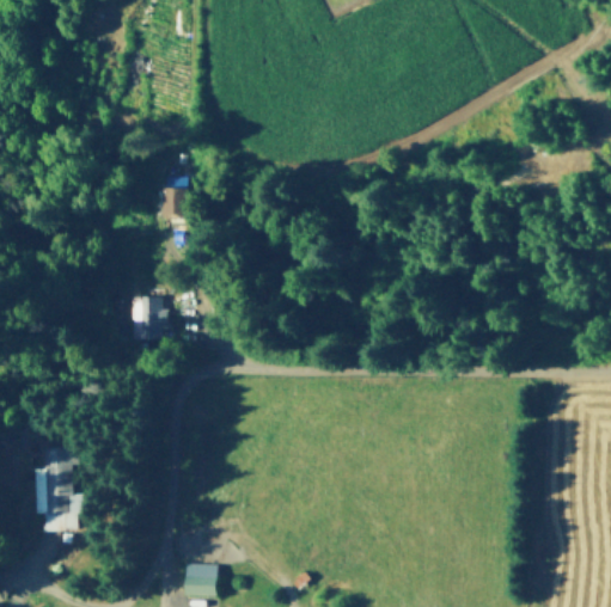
[(162,188),(185,188),(185,215),(162,215),(162,188)]
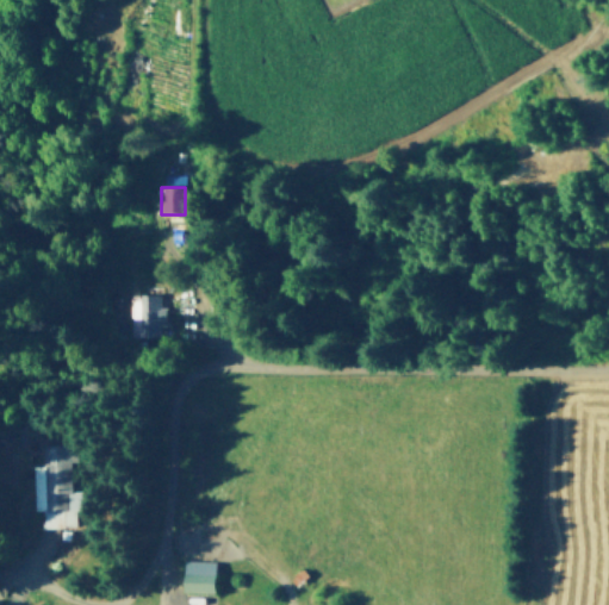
[(106,309),(106,297),(117,295),(117,309),(106,309)]
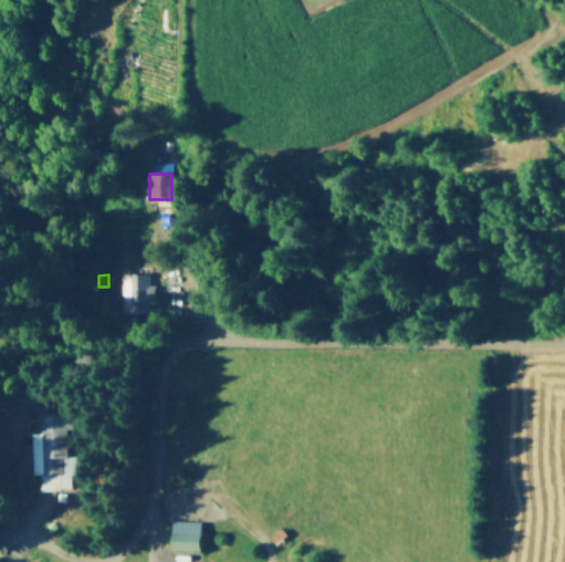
[(122,279),(149,279),(149,315),(123,315),(122,279)]
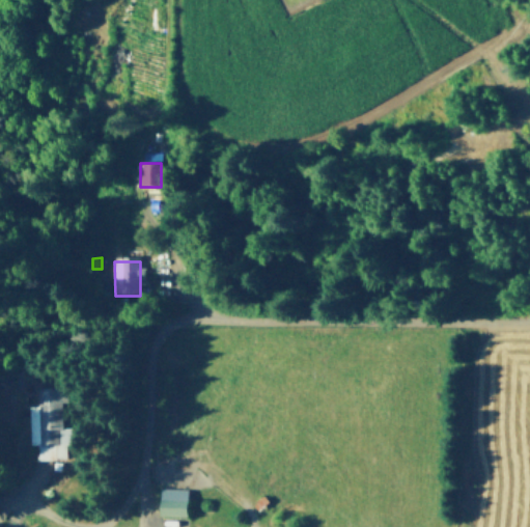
[(58,388),(59,428),(74,428),(75,460),(36,461),(36,446),(29,446),(29,406),(36,406),(35,388),(58,388)]
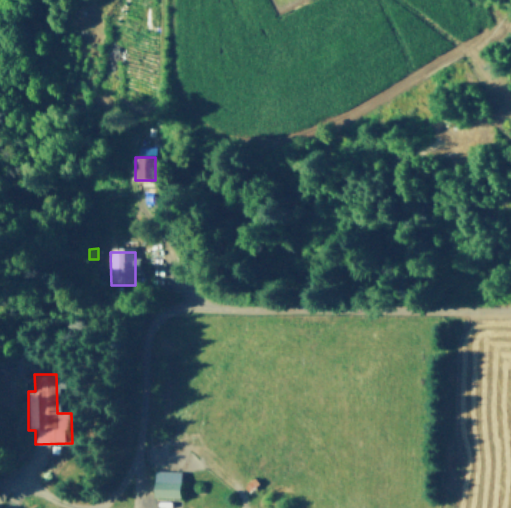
[(153,498),(155,469),(183,471),(182,500),(153,498)]
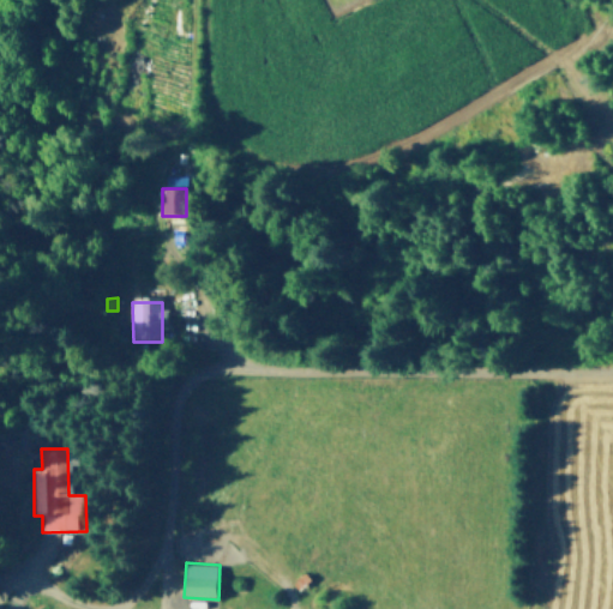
All buildings are outlined.
